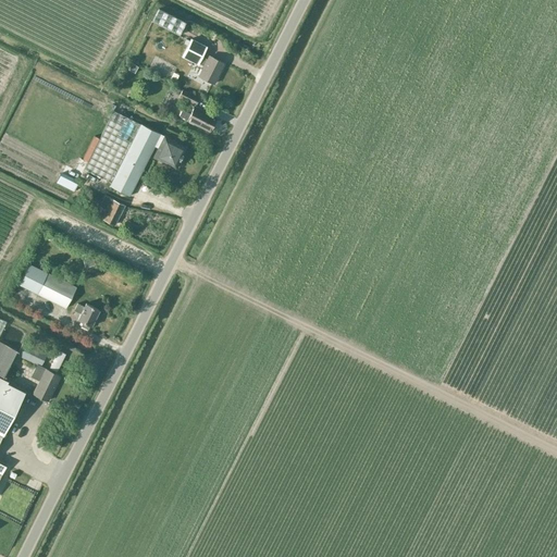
[(178,35),(185,22),(159,9),(152,22),(178,35)]
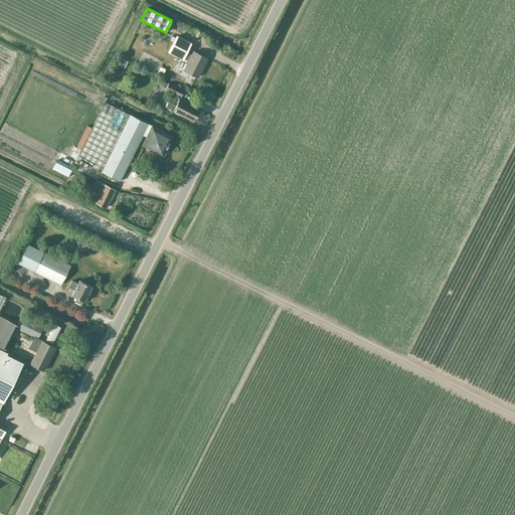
[(187,60),(183,69),(198,77),(207,58),(192,50),(191,54),(187,51),(191,42),(176,35),(168,51),(183,59),(183,58),(187,60)]
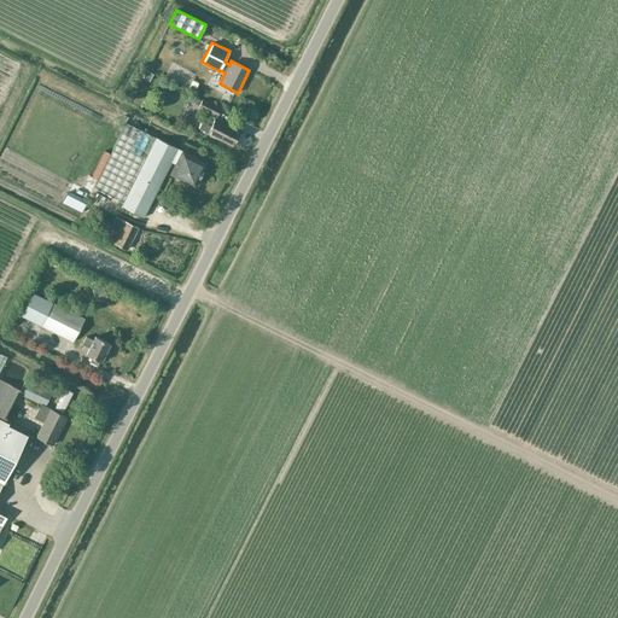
[(202,98),(198,108),(217,116),(221,109),(202,98)]
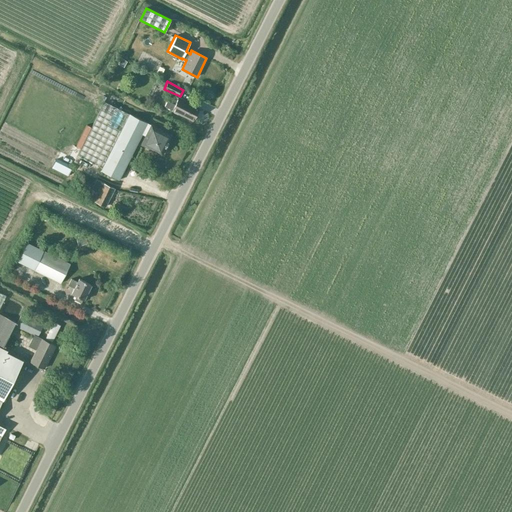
[(199,108),(178,97),(174,104),(168,101),(166,101),(164,106),(170,108),(172,110),(193,121),(199,108)]
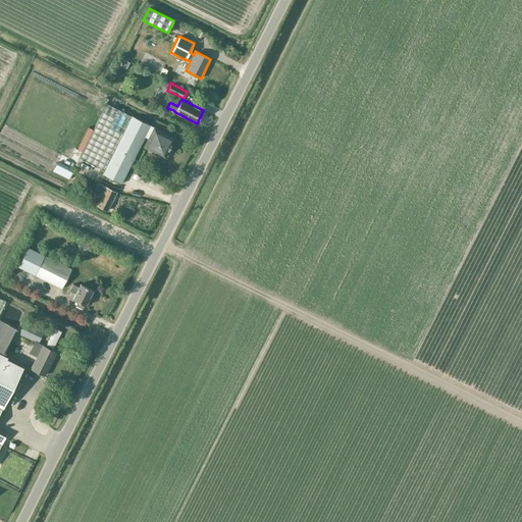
[(104,171),(132,116),(107,103),(80,158),(104,171)]
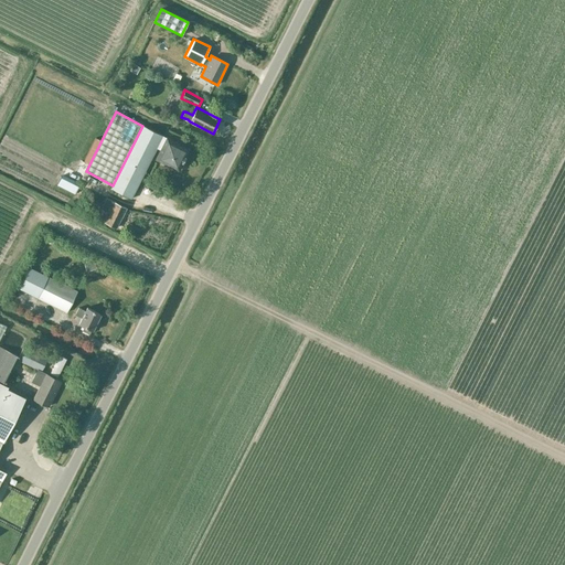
[(113,185),(110,188),(131,199),(157,147),(160,150),(156,159),(178,170),(189,149),(156,134),(142,126),(113,185)]
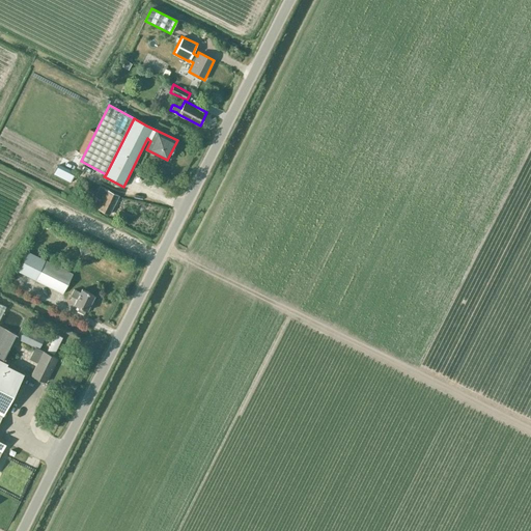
[(100,186),(90,205),(110,215),(119,196),(100,186)]
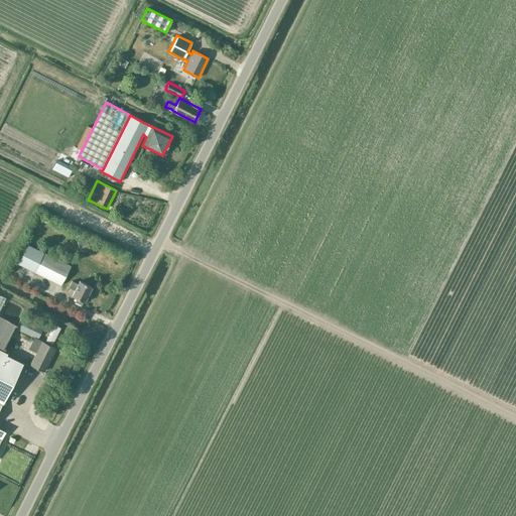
[(27,244),(18,264),(60,285),(71,266),(27,244)]
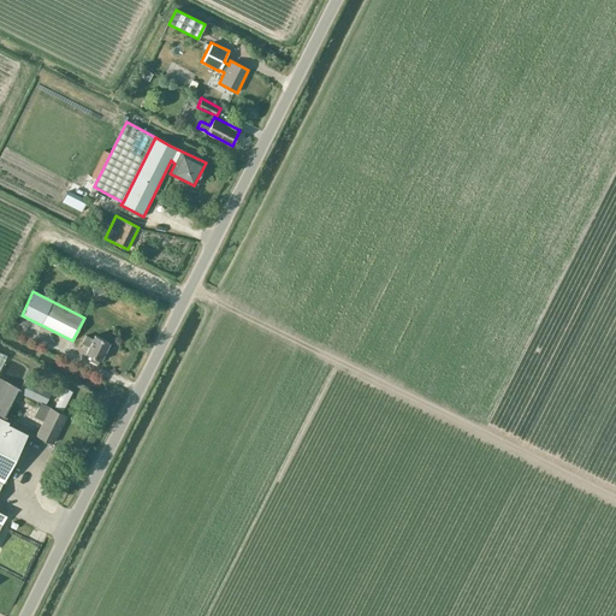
[(101,360),(111,343),(95,333),(93,338),(86,335),(82,343),(89,347),(86,353),(92,355),(89,360),(98,363),(99,360),(101,360)]
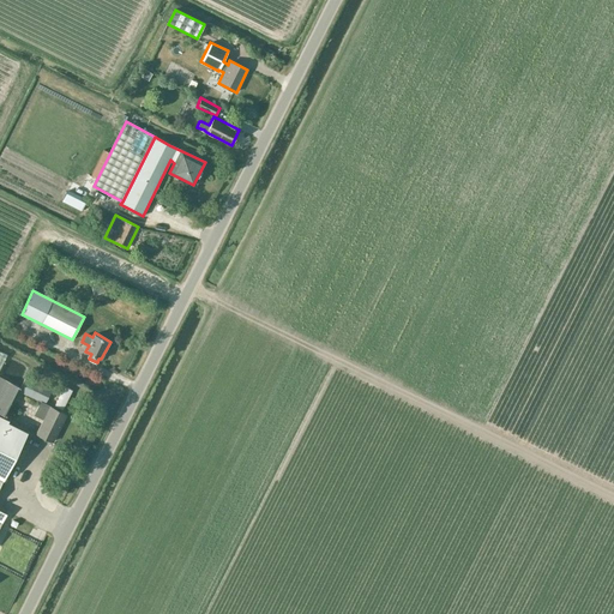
[(0,525),(7,511),(5,511),(0,507),(0,486),(26,433),(0,419),(0,413),(6,416),(18,391),(20,387),(0,377),(0,369),(7,354),(0,350),(0,525)]
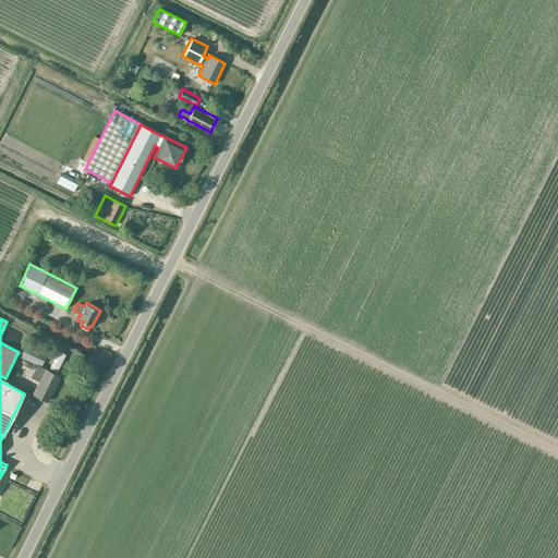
[(16,355),(37,364),(41,366),(47,354),(23,342),(19,352),(16,355)]
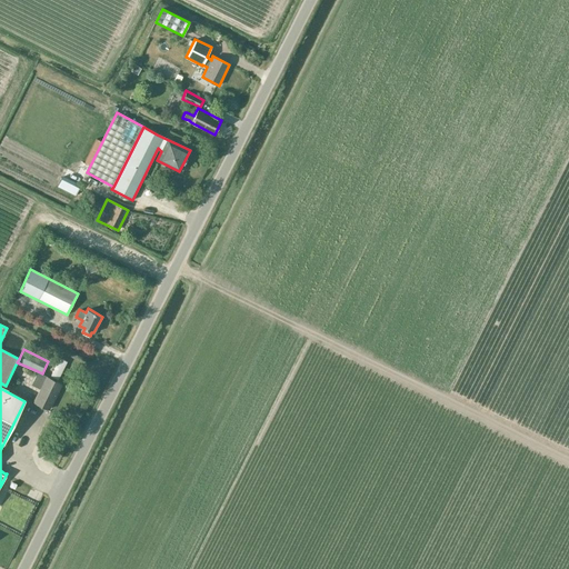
[(61,383),(38,372),(32,383),(40,388),(35,402),(49,409),(61,383)]
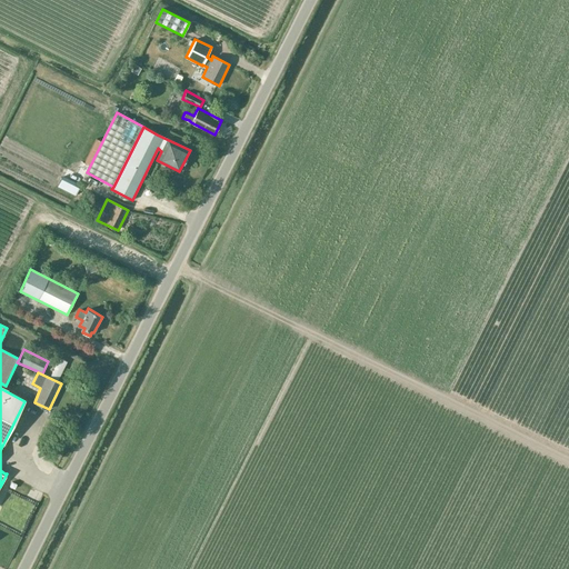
All buildings are outlined.
